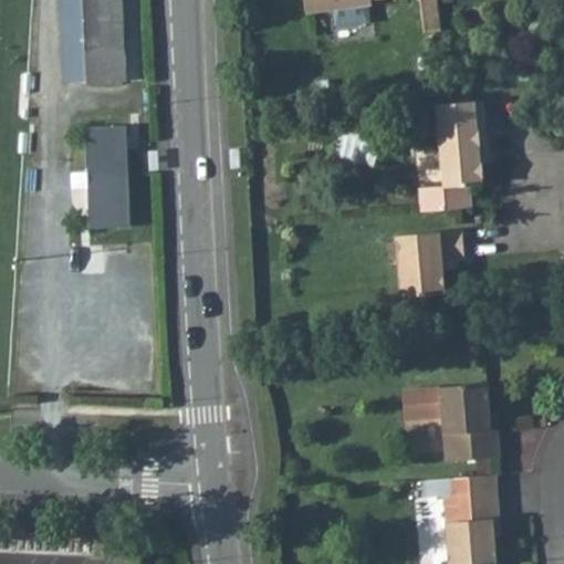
[(86,81),(83,0),(61,0),(64,82),(86,81)]
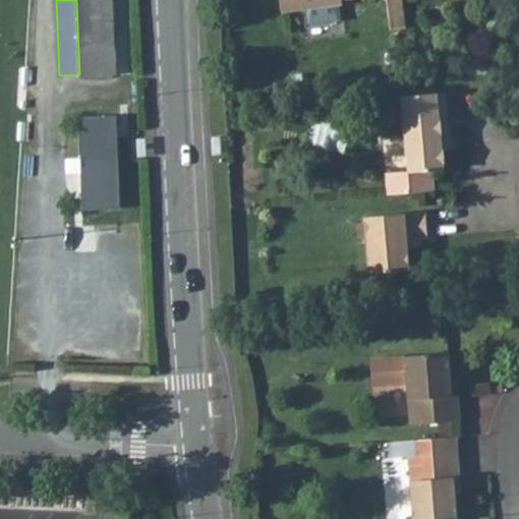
[(110,0),(76,0),(79,74),(114,73),(110,0)]
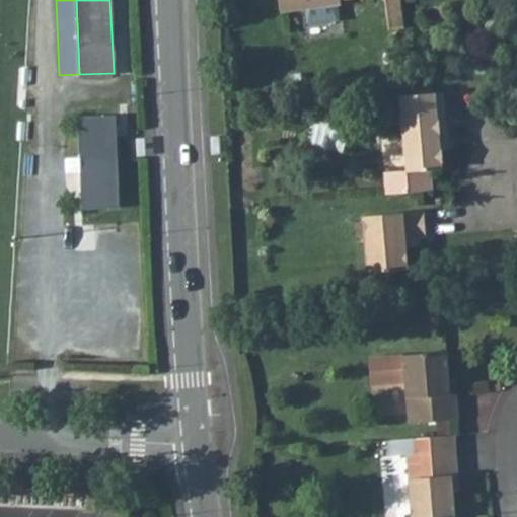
[(277,0),(279,14),(341,8),(341,0),(277,0)]
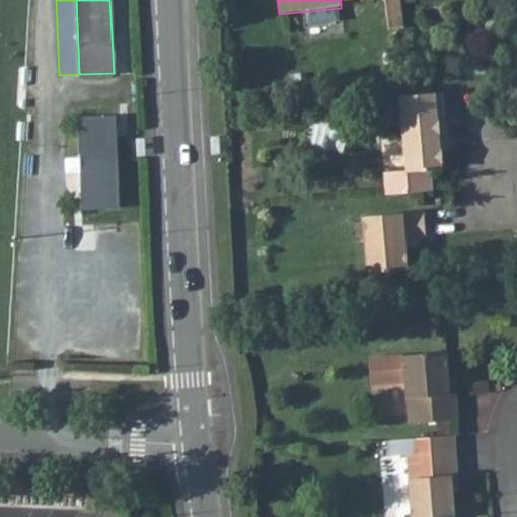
[(399,0),(387,0),(392,29),(404,27),(399,0)]
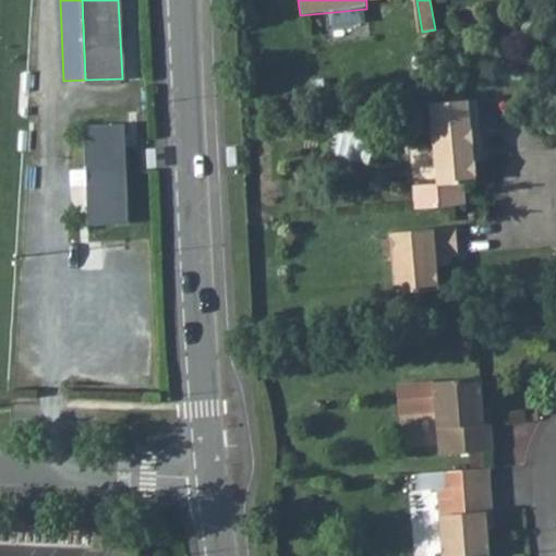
[(476,104),(427,108),(435,184),(434,184),(436,207),(463,204),(461,184),(474,183),(469,132),(479,131),(476,104)]
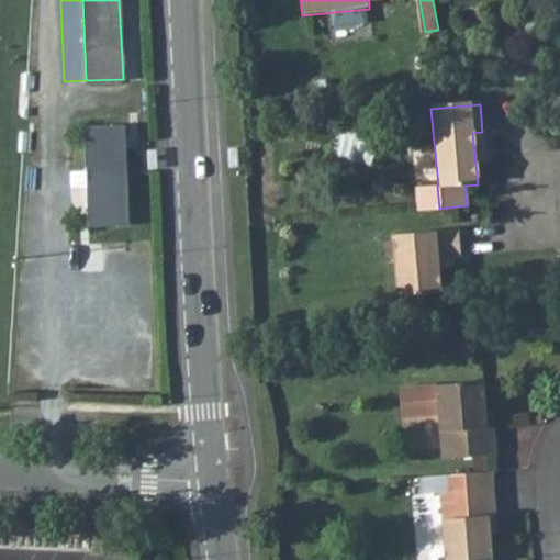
[(126,124),(86,126),(90,228),(131,226),(126,124)]
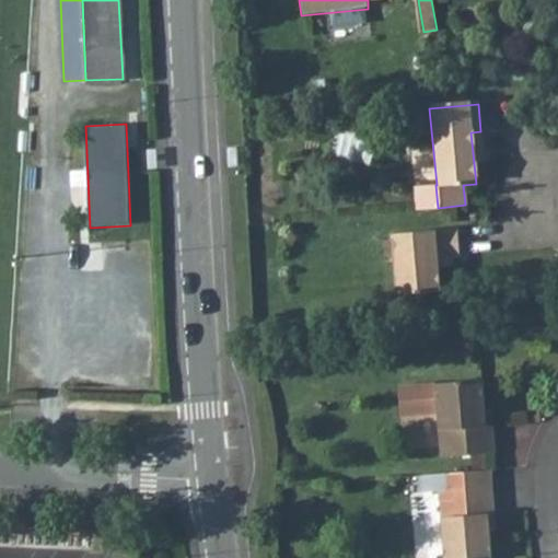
[(413,187),(415,210),(438,208),(436,185),(413,187)]
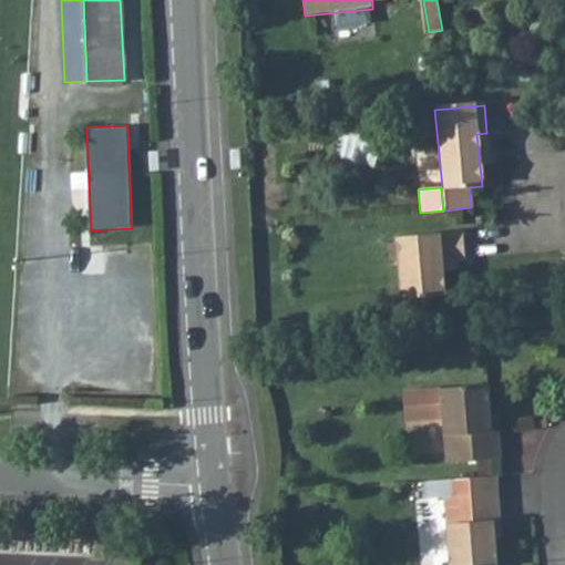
[(463,233),(396,240),(401,299),(447,296),(442,262),(466,260),(463,233)]
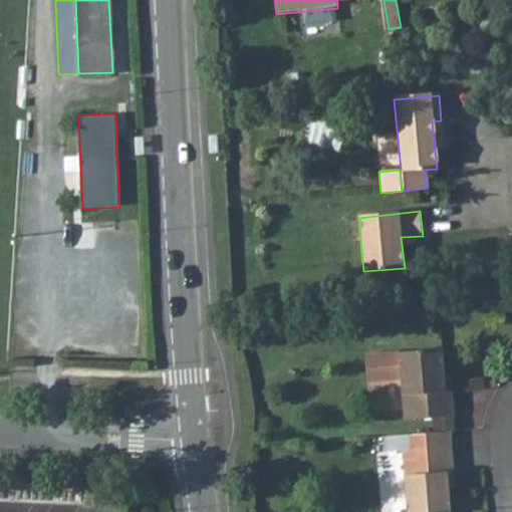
[(440,385),(438,344),(361,352),(363,379),(398,373),(402,417),(450,413),(447,385),(440,385)]
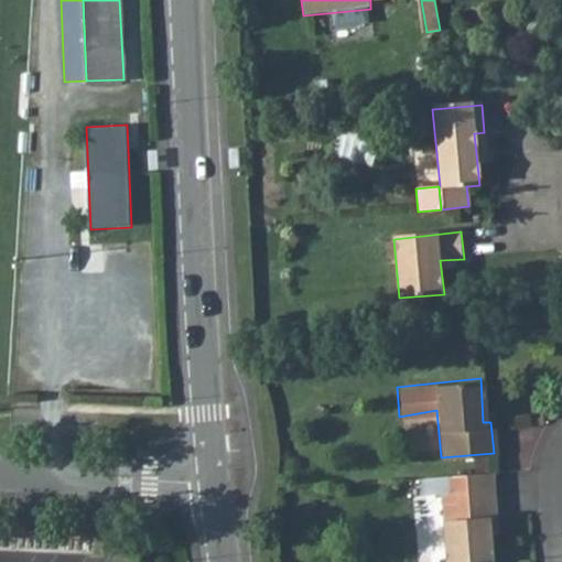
[(486,473),(469,474),(471,489),(487,488),(486,473)]
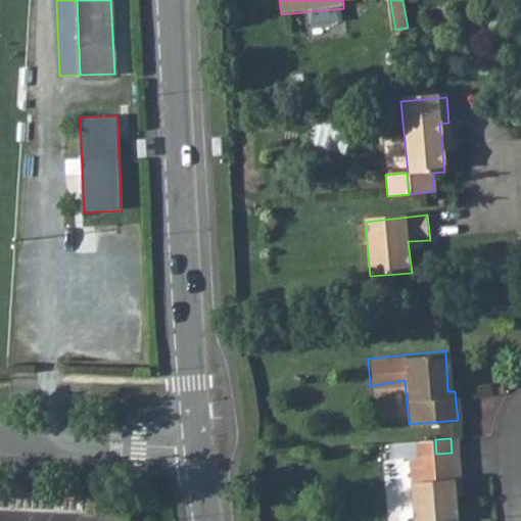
[(435,439),(392,442),(393,459),(406,458),(412,520),(453,520),(448,478),(455,477),(452,453),(436,454),(435,439)]
